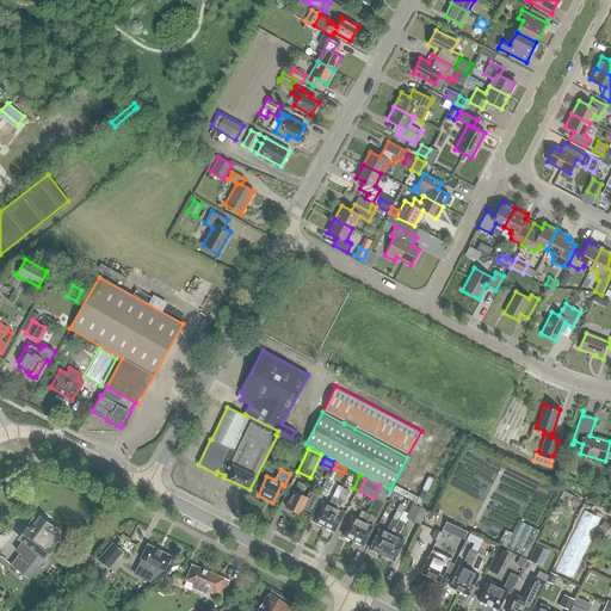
[(300,514),(308,498),(301,494),(304,486),(298,482),(294,491),(285,507),(300,514)]
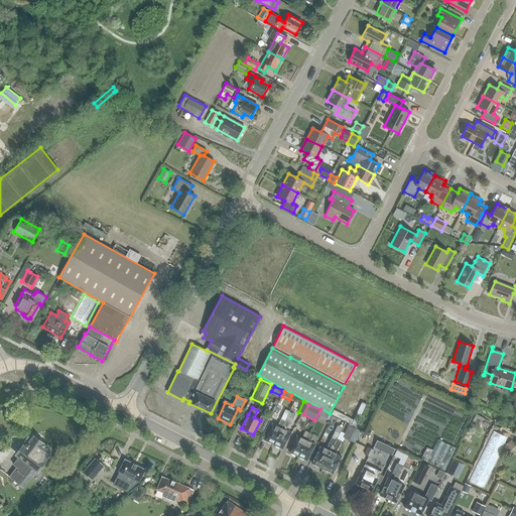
[(273,444),(284,421),(289,411),(285,409),(277,426),(271,423),(267,431),(268,432),(264,440),(273,444)]
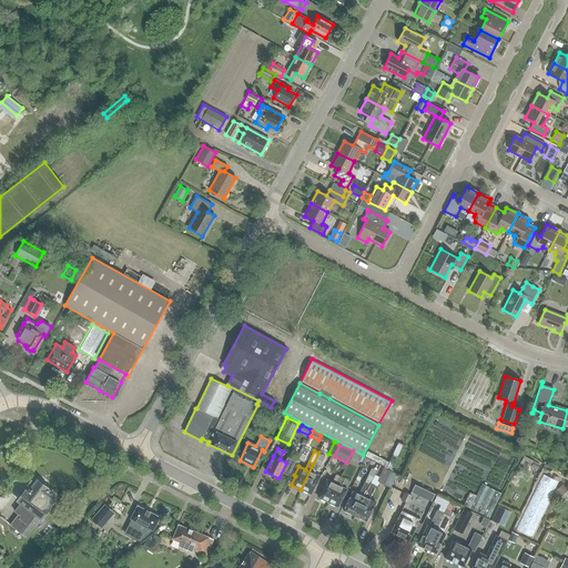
[(350,456),(364,463),(366,457),(352,452),(350,456)]
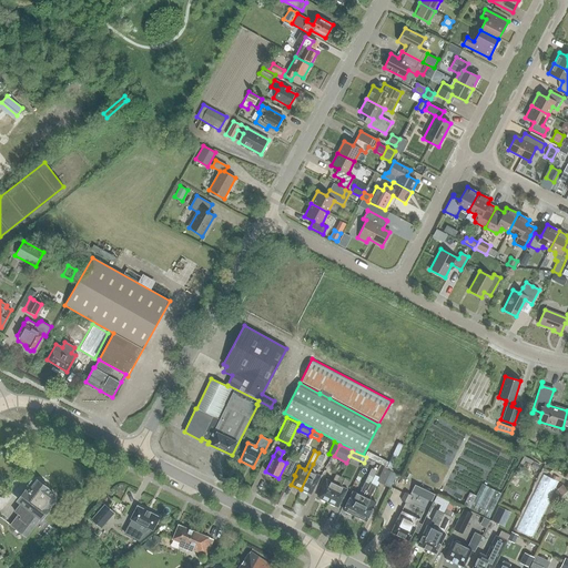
[(315,485),(320,476),(314,473),(317,466),(313,464),(301,489),(310,494),(314,485),(315,485)]
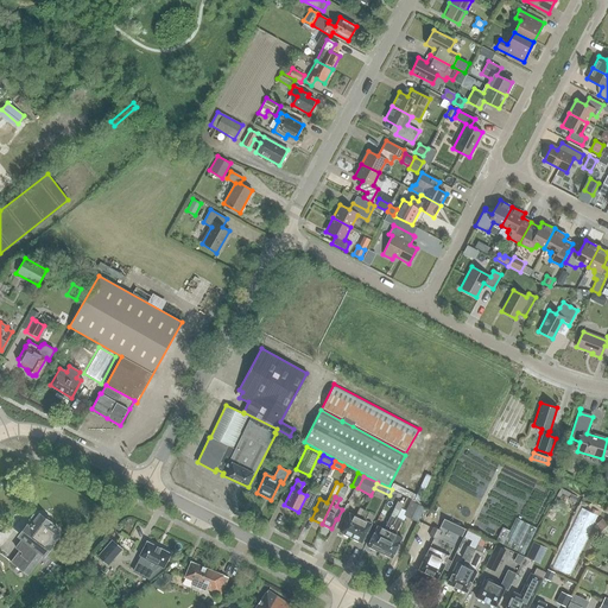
[(423,507),(410,501),(403,515),(416,521),(423,507)]
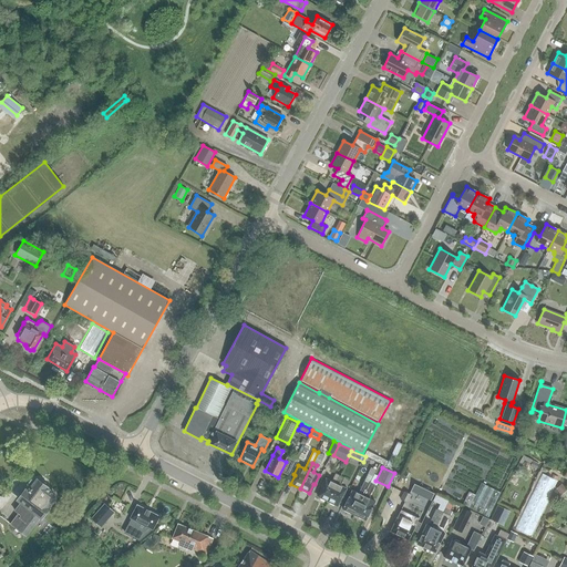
[(532,490),(538,494),(543,488),(548,493),(558,480),(546,471),(532,490)]
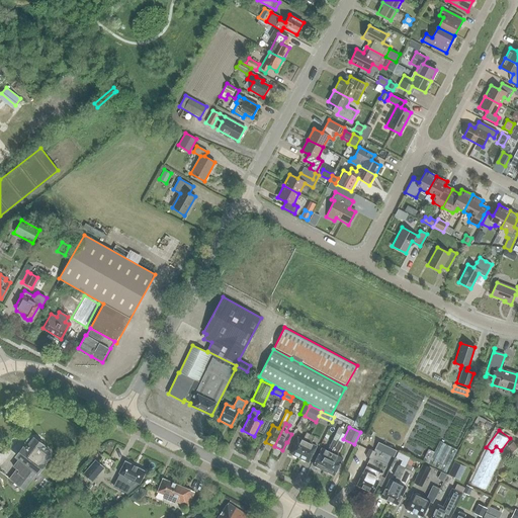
[(298,458),(311,434),(307,433),(303,439),(297,437),(293,445),(294,445),(289,454),(298,458)]
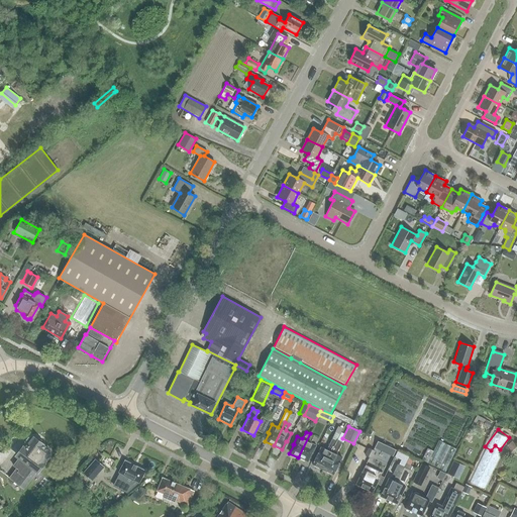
[(312,453),(316,445),(310,442),(313,435),(310,433),(298,457),(307,461),(311,453),(312,453)]
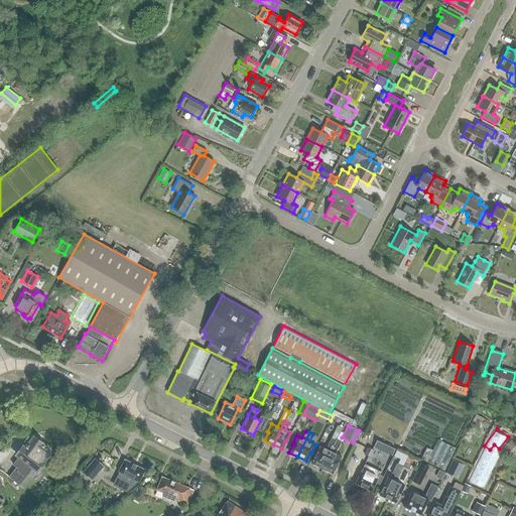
[(37,437),(34,437),(34,438),(33,437),(32,438),(30,436),(28,437),(25,441),(25,443),(27,445),(25,448),(23,446),(17,456),(19,457),(13,465),(16,468),(9,477),(23,488),(36,470),(37,471),(43,463),(42,462),(49,454),(49,450),(48,450),(41,444),(41,443),(40,443),(41,442),(40,439),(37,437)]
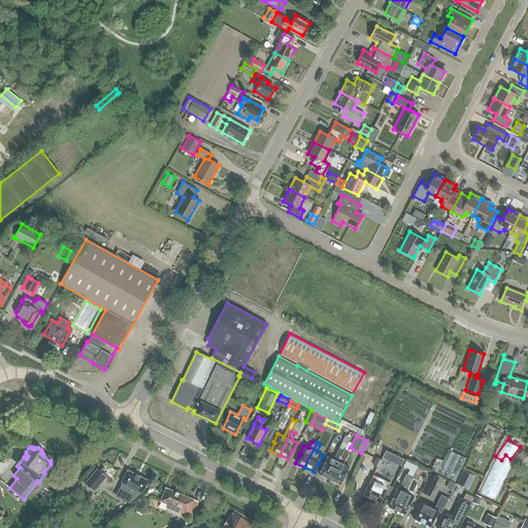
[(457,477),(466,454),(449,448),(439,471),(457,477)]
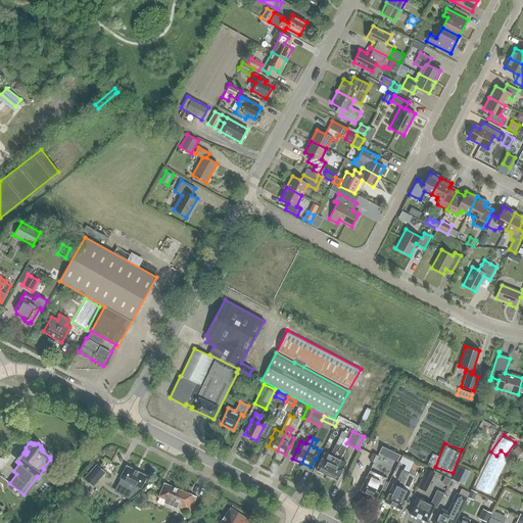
[(316,470),(326,475),(341,445),(340,444),(340,446),(336,444),(330,455),(325,453),(324,456),(323,455),(316,470)]
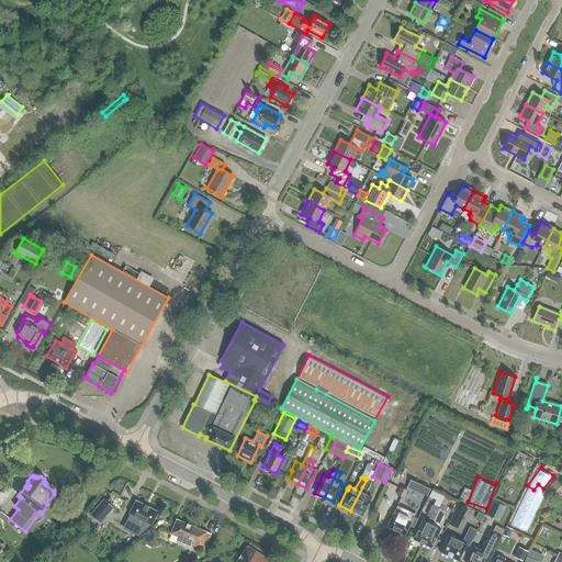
[(364,494),(368,489),(372,481),(367,479),(350,510),(362,516),(371,497),(364,494)]
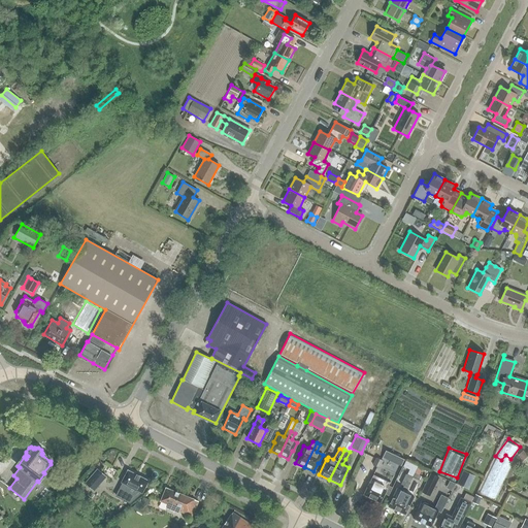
[(386,451),(383,457),(401,466),(404,460),(386,451)]
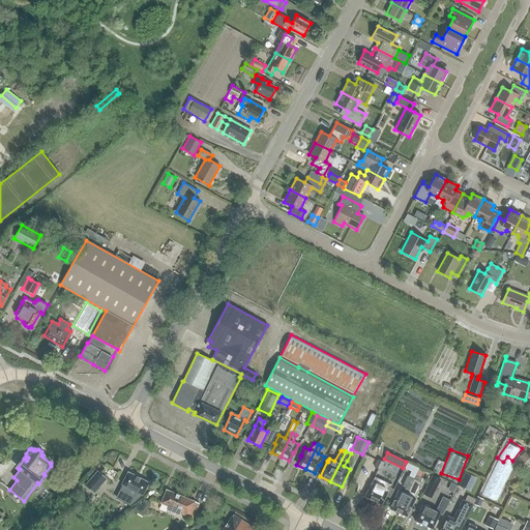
[(529,458),(524,452),(519,457),(524,463),(529,458)]
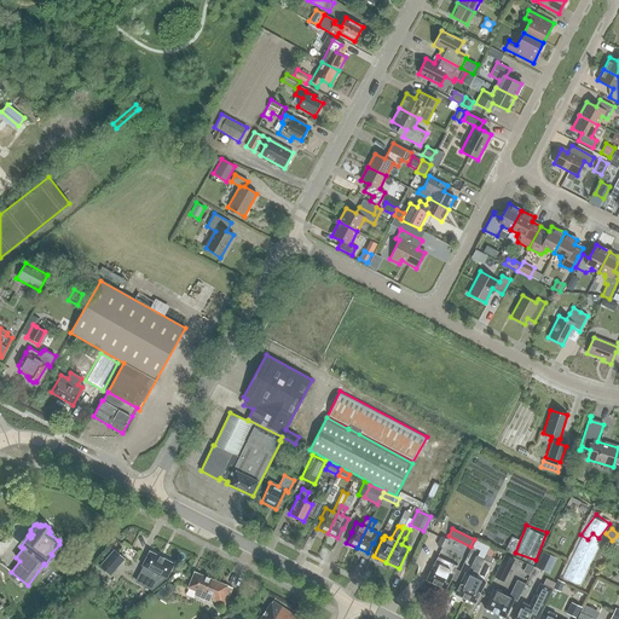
[(444,549),(449,539),(441,537),(437,545),(444,549)]
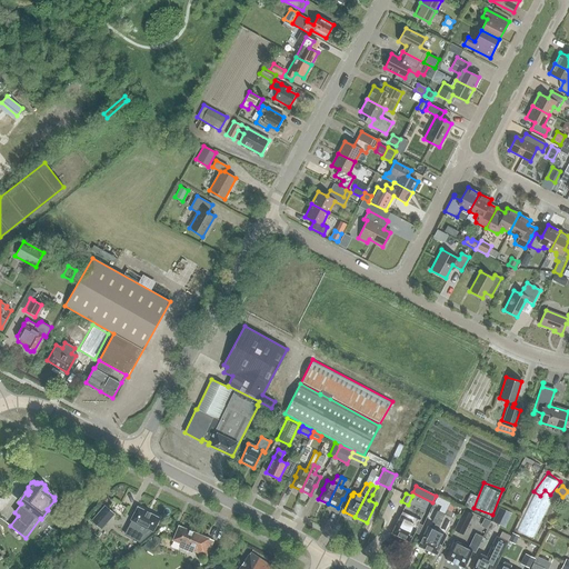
[(105,506),(98,513),(108,522),(115,515),(105,506)]
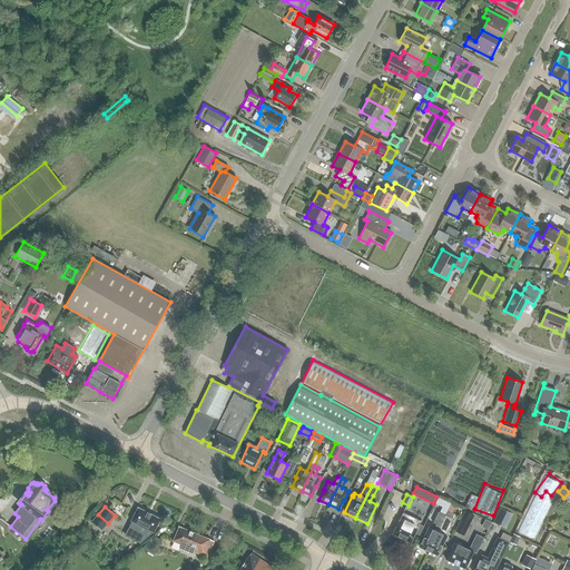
[(129,526),(125,536),(140,543),(153,532),(159,519),(137,508),(130,521),(131,521),(134,522),(131,527),(129,526)]
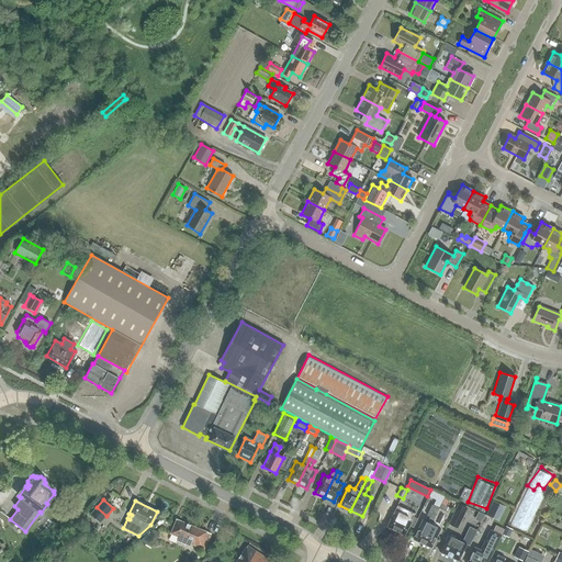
[(493,501),(486,515),(492,518),(495,510),(499,504),(493,501)]
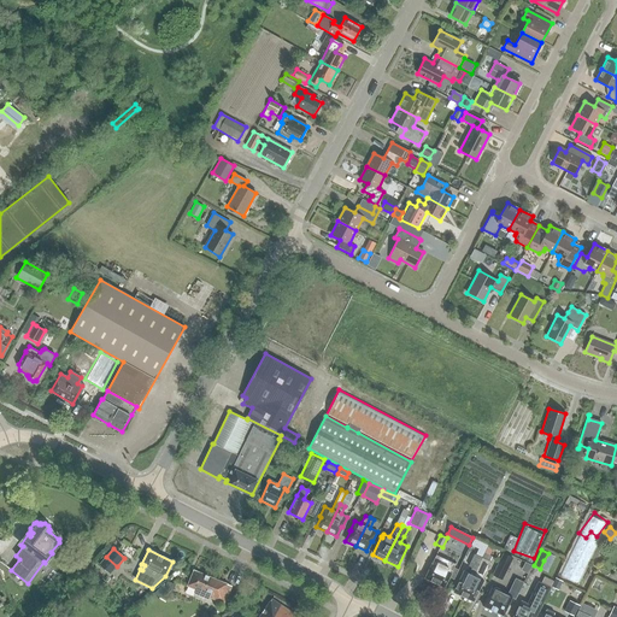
[(513,558),(503,552),(492,575),(501,580),(513,558)]
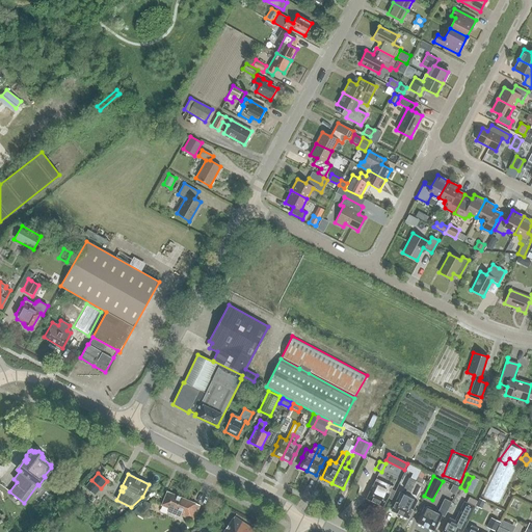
[(422,484),(424,480),(417,477),(416,481),(399,514),(407,519),(417,500),(411,498),(415,493),(418,495),(422,484)]
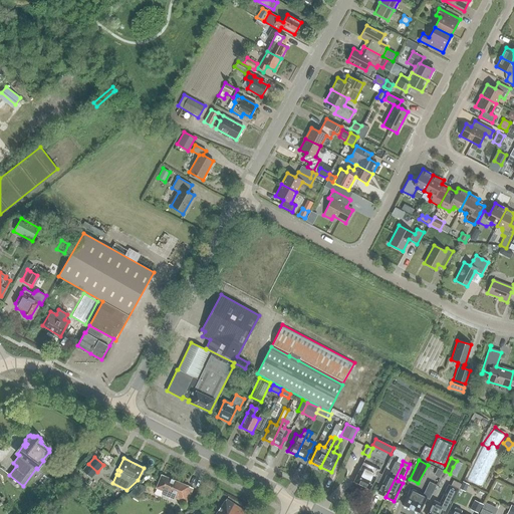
[(377,483),(381,474),(378,472),(379,470),(362,462),(353,482),(369,490),(373,481),(377,483)]
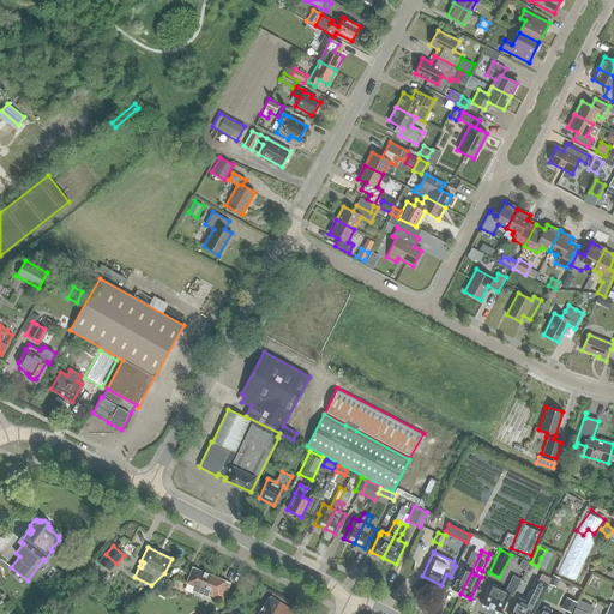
[(480,555),(471,552),(467,563),(469,565),(467,571),(462,569),(451,589),(461,594),(480,555)]
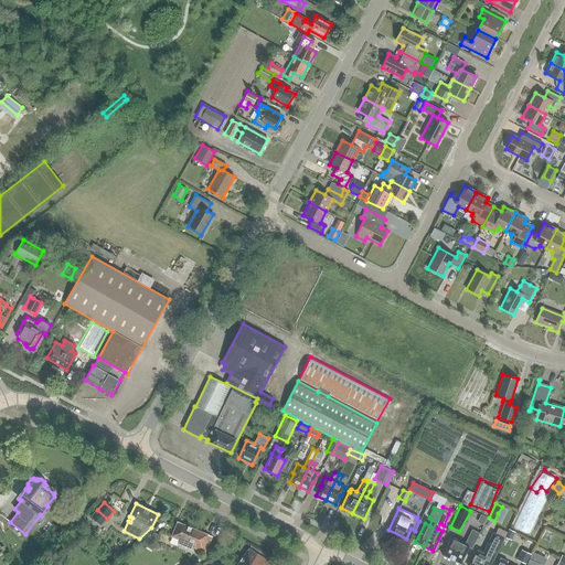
[(205,553),(212,536),(177,522),(171,536),(180,541),(178,544),(190,548),(191,547),(205,553)]
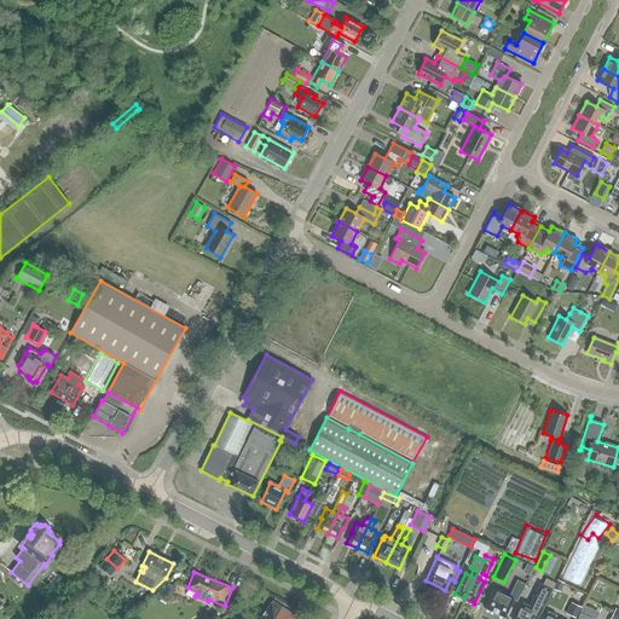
[(563,583),(557,579),(553,589),(560,593),(563,583)]
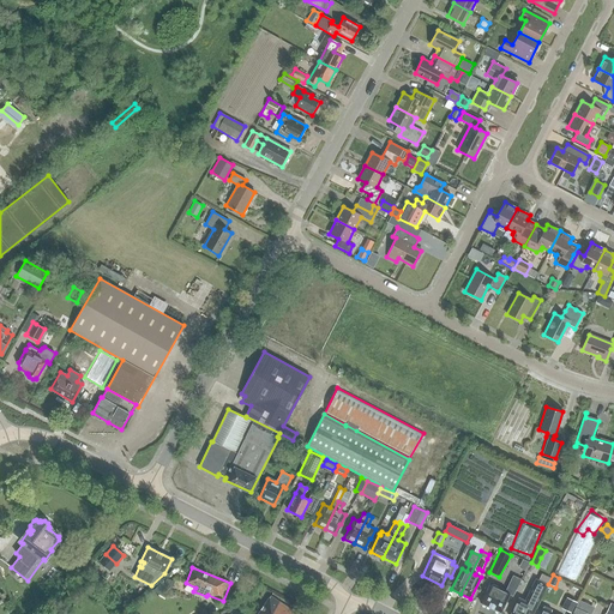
[(512,596),(516,590),(521,579),(513,576),(505,593),(489,585),(480,603),(500,613),(509,595),(512,596)]
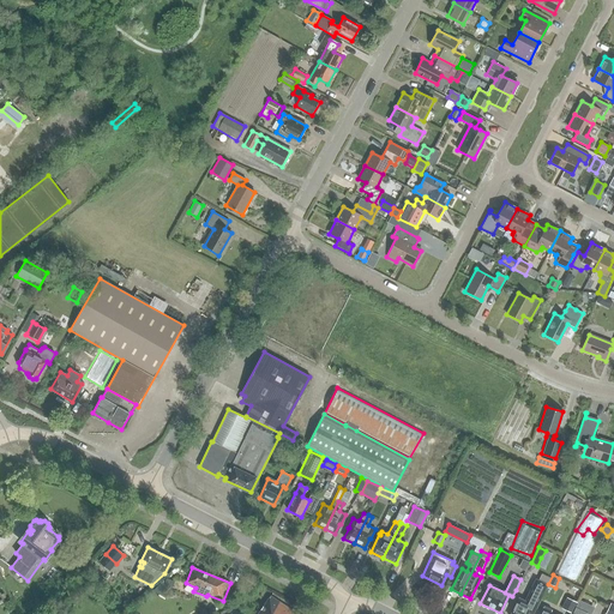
[(174,582),(166,578),(163,584),(172,588),(174,582)]
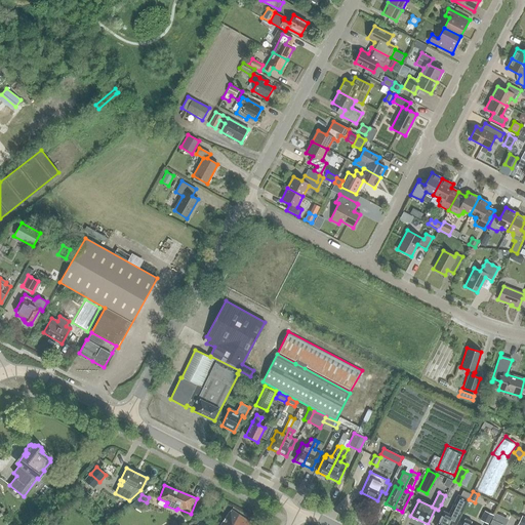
[(454,524),(467,500),(457,495),(448,514),(443,511),(436,524),(450,524),(451,524),(454,524)]
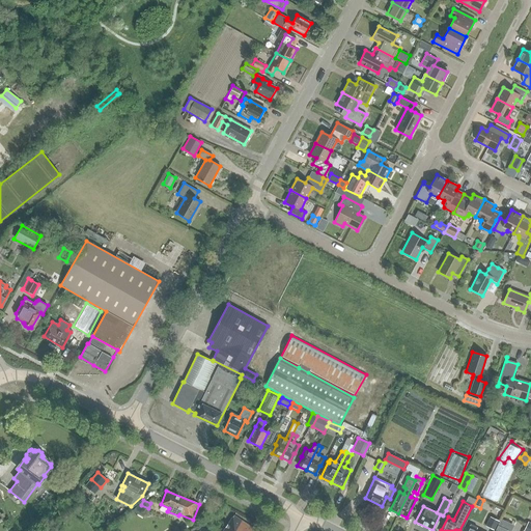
[(256,530),(233,515),(222,530),(256,530)]
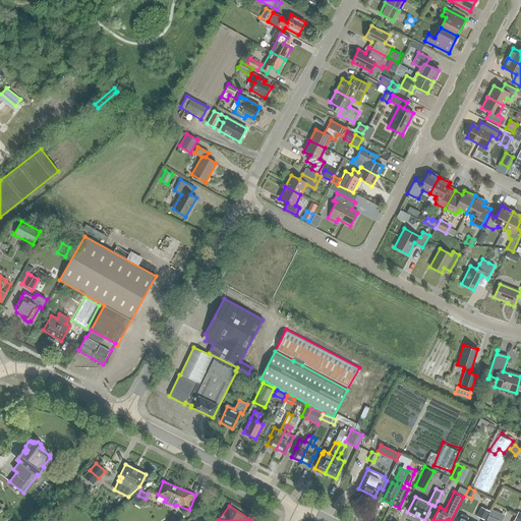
[(484,520),(489,511),(480,507),(476,517),(484,520)]
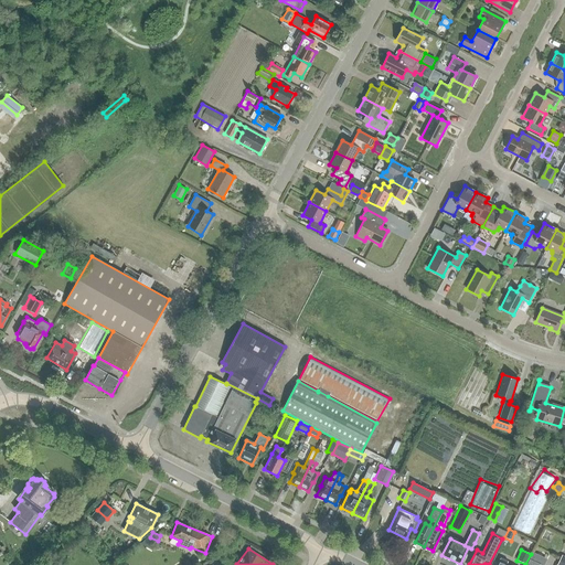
[(540,564),(543,558),(532,553),(526,564),(540,564)]
